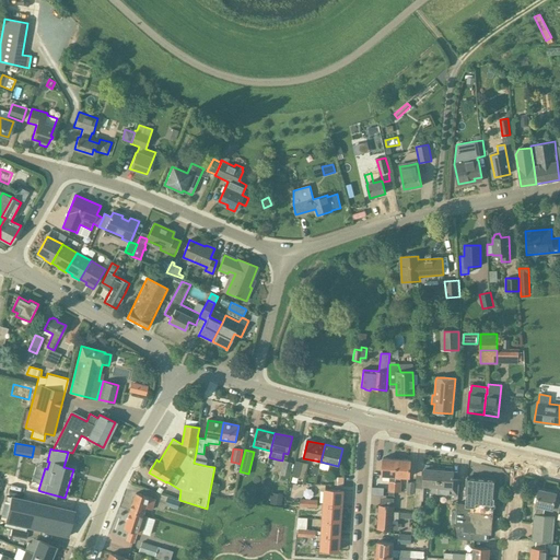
[(203,454),(196,453),(194,463),(207,466),(208,459),(203,454)]
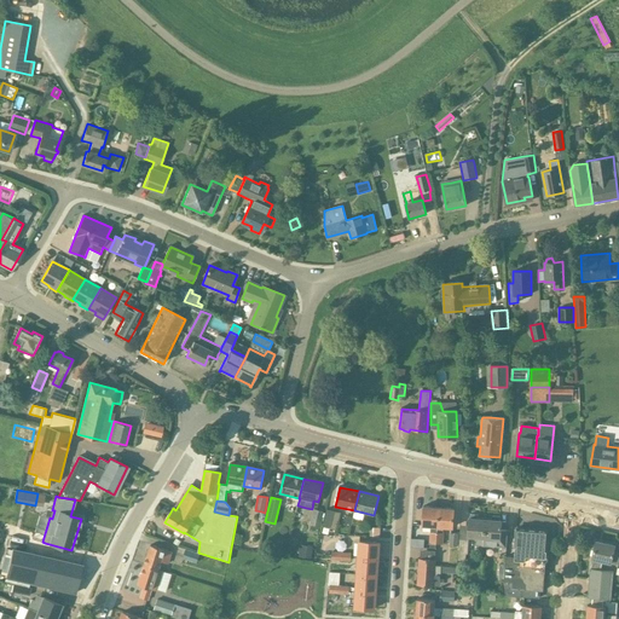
[(434,543),(437,543),(437,532),(438,528),(439,508),(423,507),(422,526),(431,526),(429,543),(434,543)]
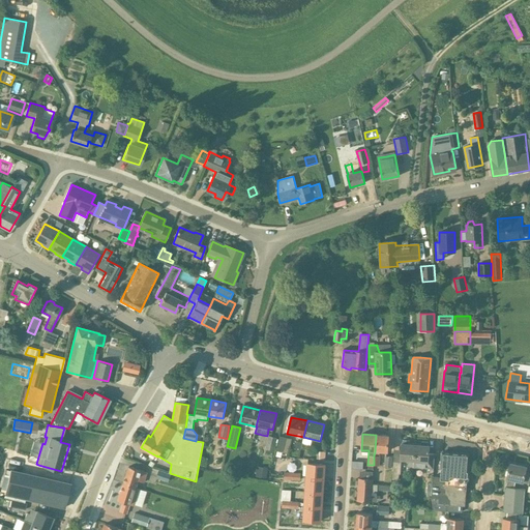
[(281,435),(276,449),(288,451),(292,438),(281,435)]
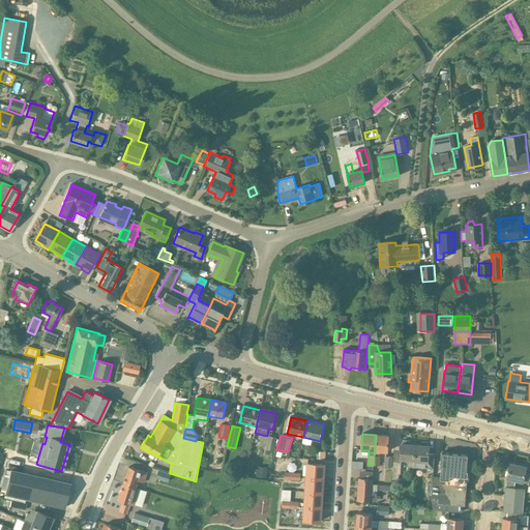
[(388,436),(376,435),(375,452),(379,452),(379,451),(387,452),(388,436)]
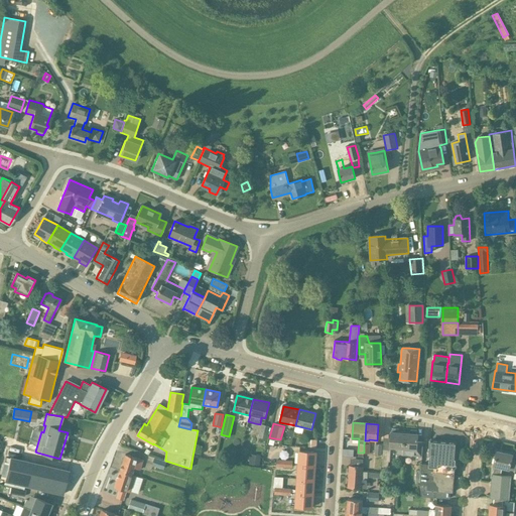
[(270,425),(261,424),(259,437),(267,439),(270,425)]
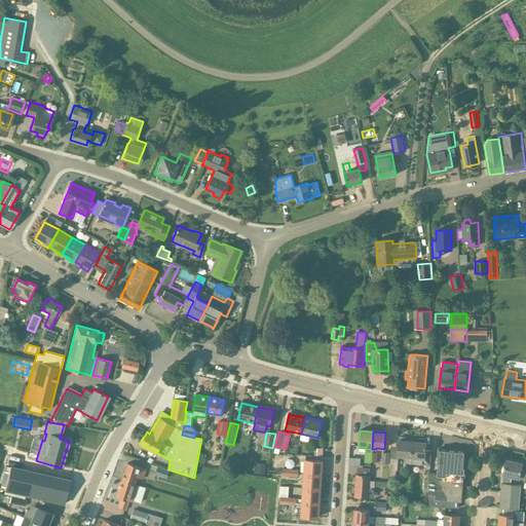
[(411,462),(412,442),(407,441),(407,438),(400,437),(400,441),(399,441),(398,457),(404,457),(404,463),(410,463),(411,462)]
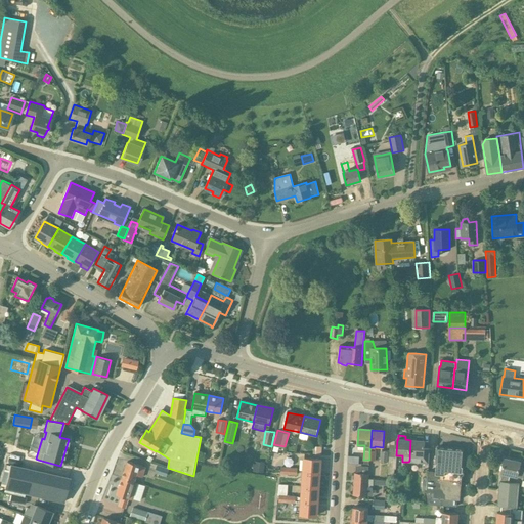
[(417,440),(410,440),(409,461),(408,462),(422,463),(422,469),(428,469),(430,448),(424,448),(425,441),(424,441),(424,437),(417,436),(417,440)]
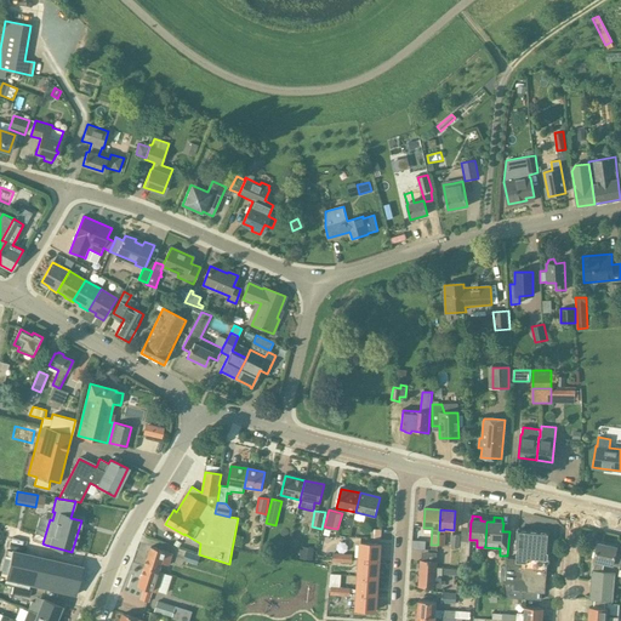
[(507,558),(506,581),(505,584),(507,584),(506,597),(541,600),(541,592),(545,592),(547,562),(548,562),(550,560),(550,559),(550,558),(548,558),(547,557),(550,533),(518,530),(516,559),(507,558)]
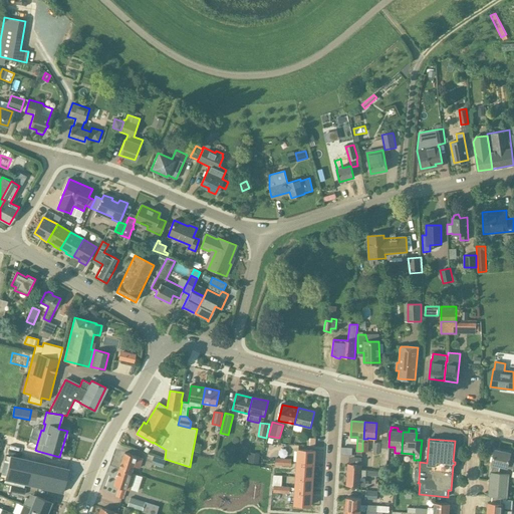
[(389,448),(381,448),(380,465),(387,466),(387,460),(389,460),(389,448)]
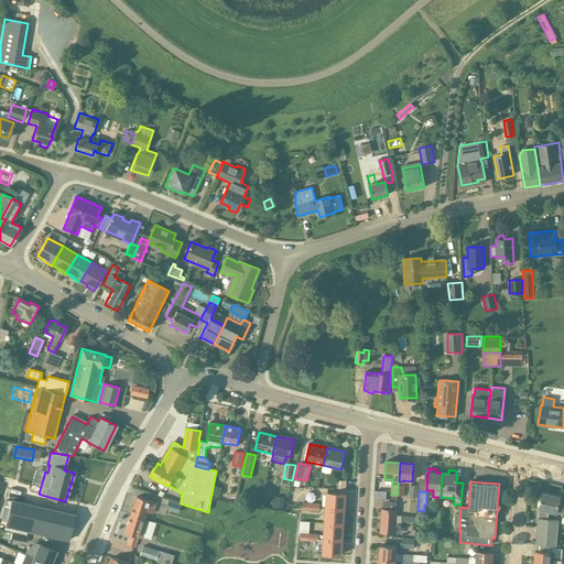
[(327,494),(326,509),(344,510),(345,495),(327,494)]
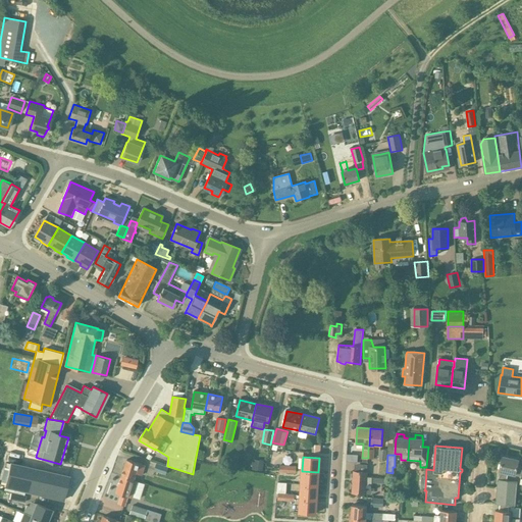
[(499,480),(497,503),(509,505),(514,505),(516,482),(507,481),(508,473),(521,476),(521,474),(521,465),(517,464),(518,460),(503,457),(500,472),(499,480)]
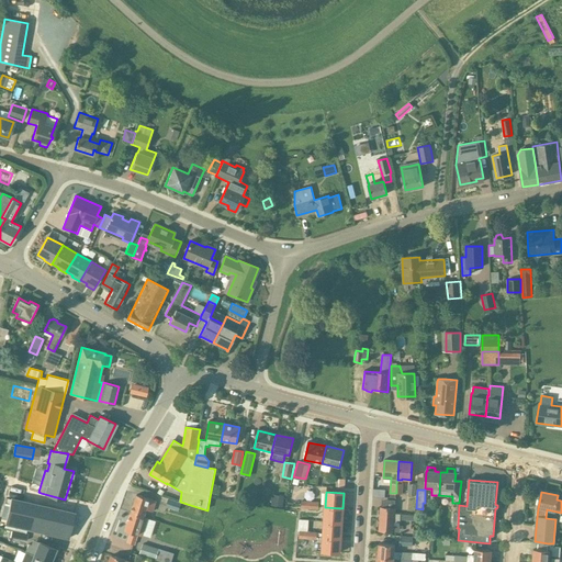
[(137,495),(131,514),(144,518),(144,517),(146,510),(153,513),(156,502),(137,495)]
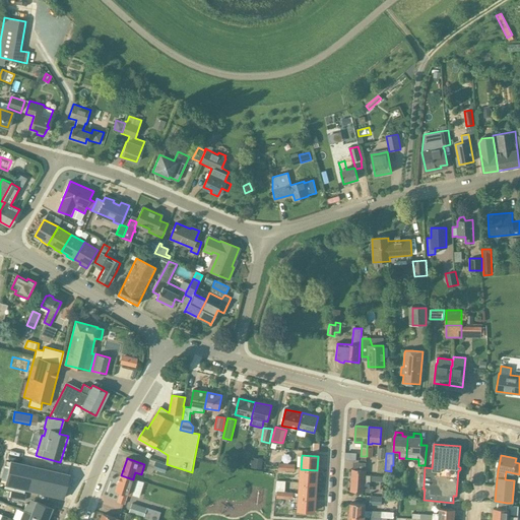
[(253,459),(252,466),(262,468),(263,460),(253,459)]
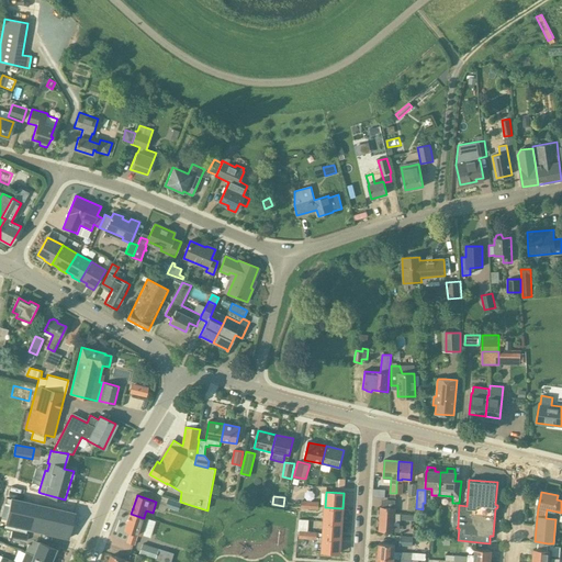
[(74,512),(11,497),(6,525),(68,539),(74,512)]
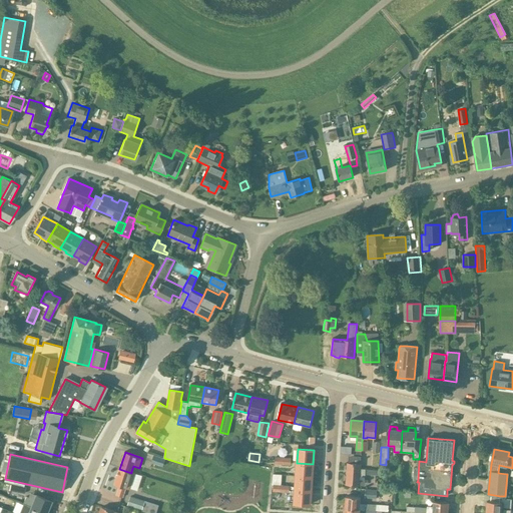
[(165,459),(153,455),(150,463),(162,467),(165,459)]
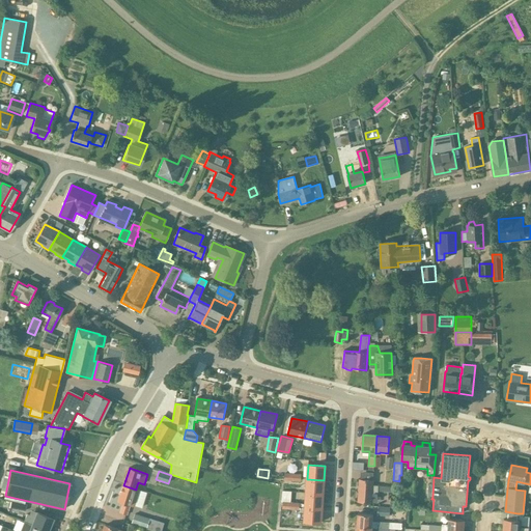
[(360,478),(359,501),(372,502),(372,496),(379,496),(379,490),(380,485),(373,484),(373,479),(360,478)]
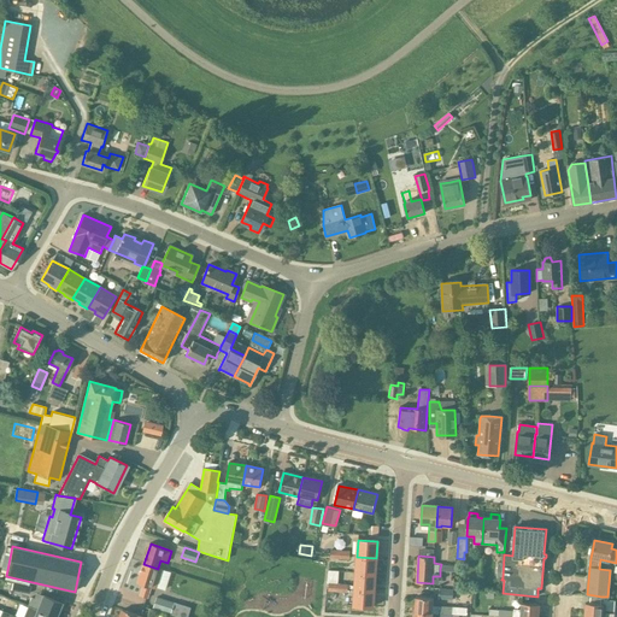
[(357,557),(356,573),(375,574),(376,558),(357,557)]
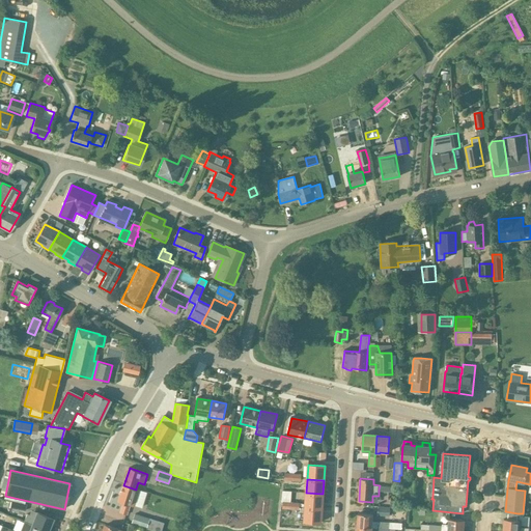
[(136,490),(123,485),(118,502),(123,504),(120,513),(127,515),(130,506),(135,507),(140,490),(136,488),(136,490)]
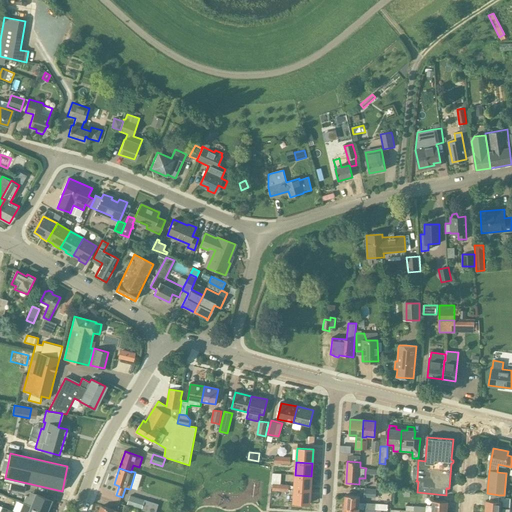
[(295,475),(295,488),(294,489),(310,490),(311,476),(295,475)]
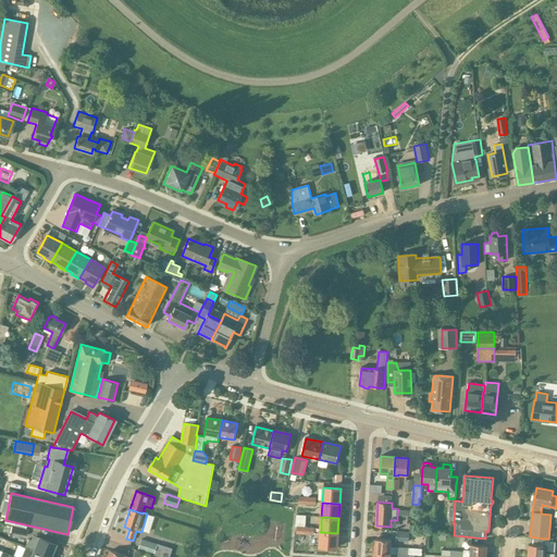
[(28,529),(11,525),(10,532),(26,535),(28,529)]
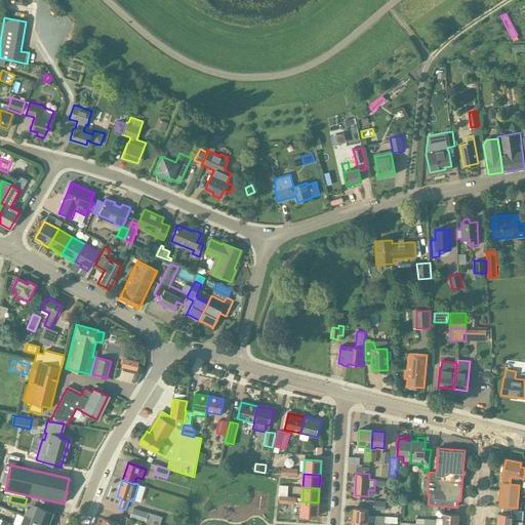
[(318,502),(301,501),(301,515),(301,516),(317,517),(318,502)]
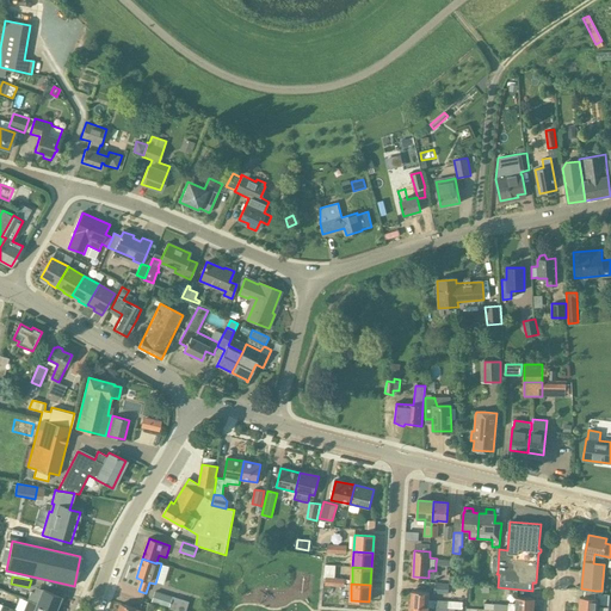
[(434,593),(448,593),(449,585),(434,584),(434,593)]
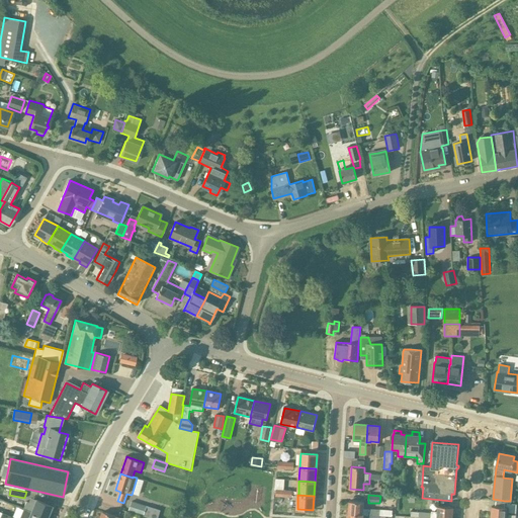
[(26,502),(23,509),(44,517),(47,517),(52,507),(34,500),(32,505),(28,503),(26,502)]
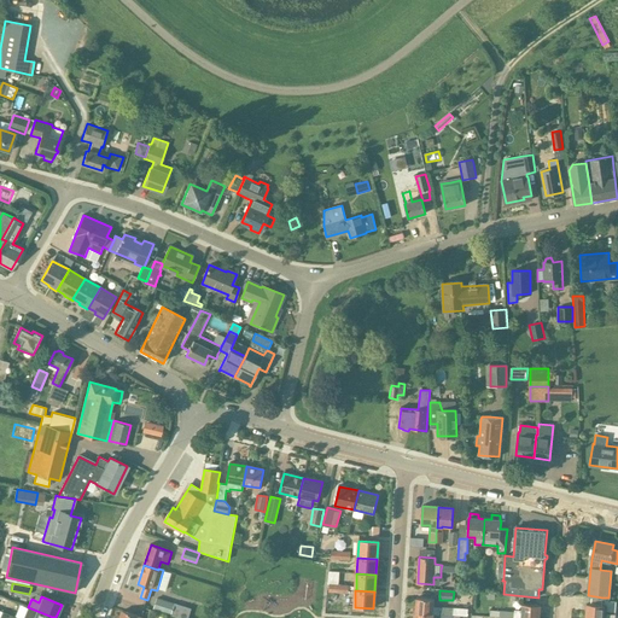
[(175,604),(157,598),(153,610),(170,616),(175,604)]
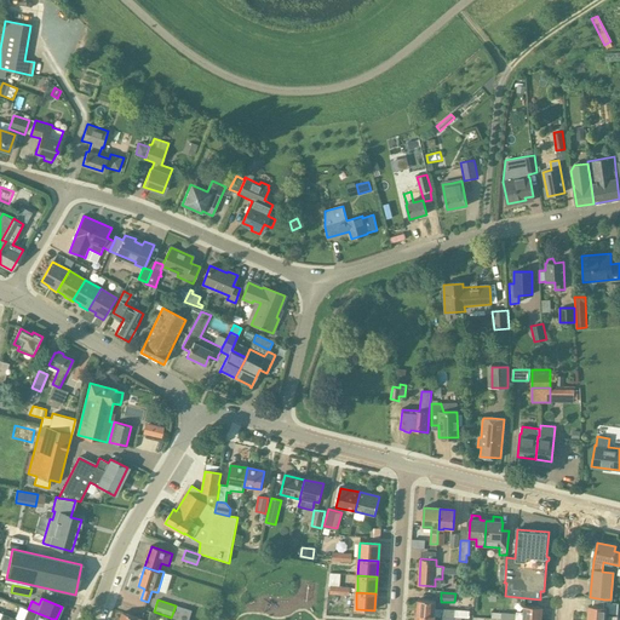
[(418,600),(417,614),(435,615),(442,616),(442,608),(435,608),(436,601),(418,600)]
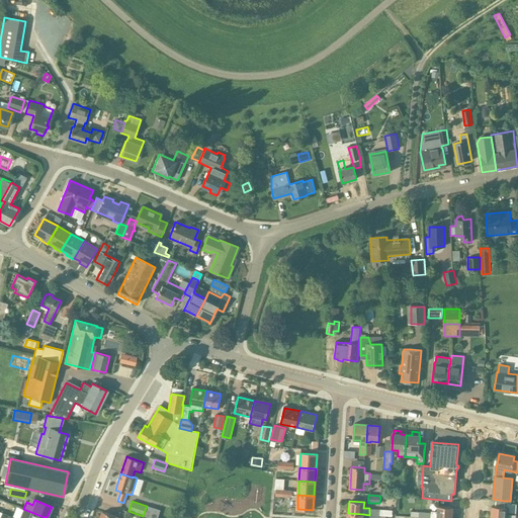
[(492,507),(491,517),(515,517),(517,504),(510,503),(510,501),(505,501),(505,508),(495,507),(492,507)]
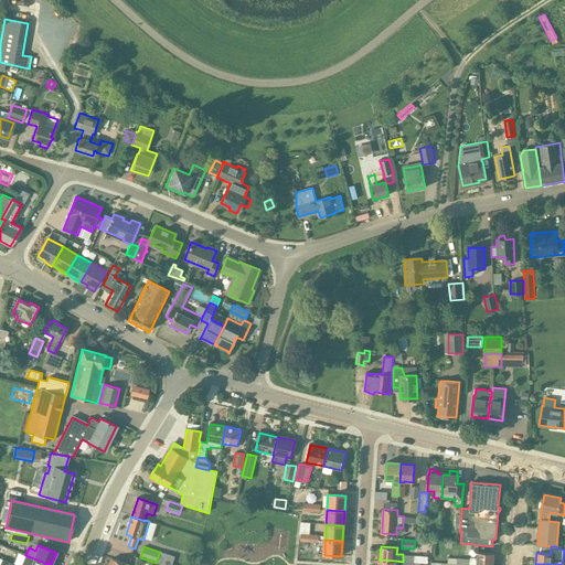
[(470,560),(469,564),(492,564),(494,553),(478,552),(477,558),(470,557),(470,560)]
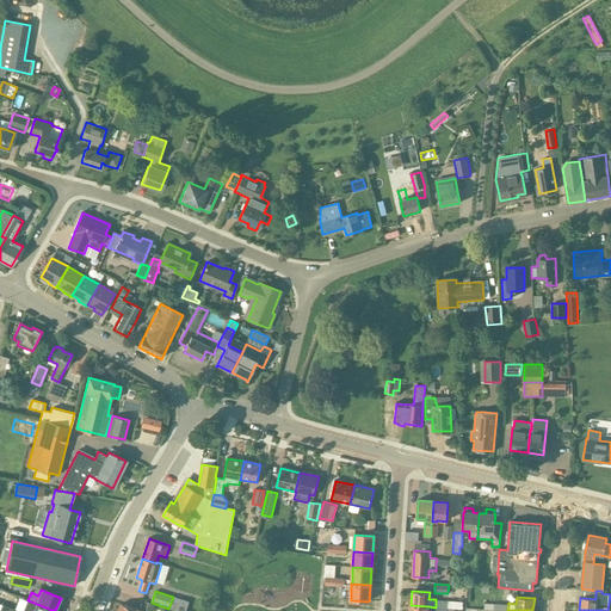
[(51,610),(28,600),(22,610),(51,610)]
